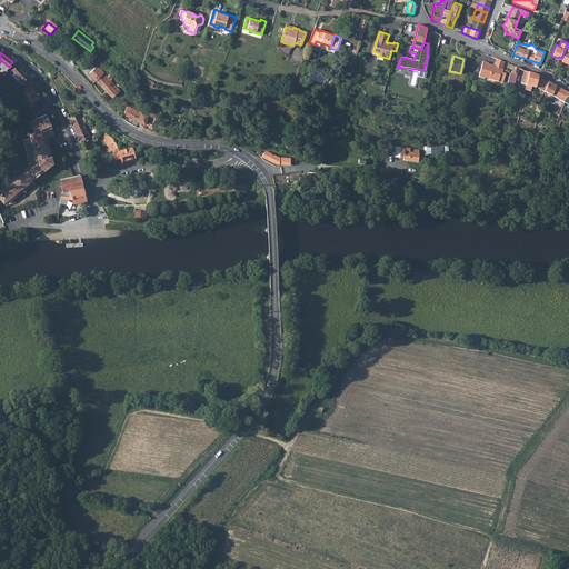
[(502,68),(505,62),(497,59),(495,63),(497,63),(496,67),(492,66),(489,65),(489,62),(483,61),(479,77),(485,78),(485,76),(489,77),(489,79),(498,81),(499,79),(503,80),(506,73),(503,72),(505,69),(502,68)]
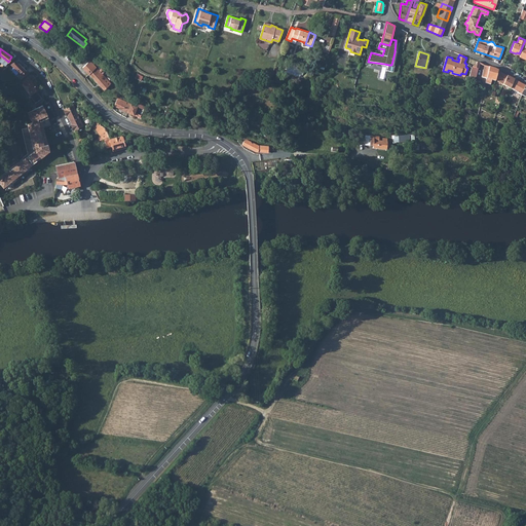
[(89,60),(82,67),(89,73),(97,67),(89,60)]
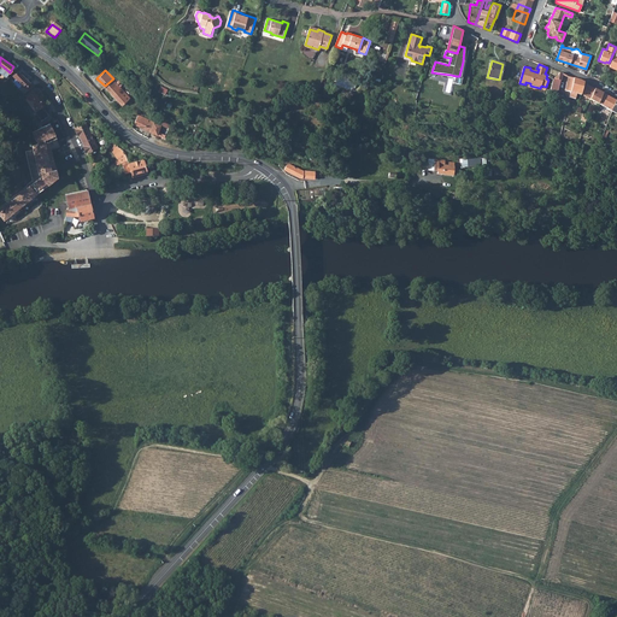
[(25,87),(29,83),(18,71),(13,75),(25,87)]
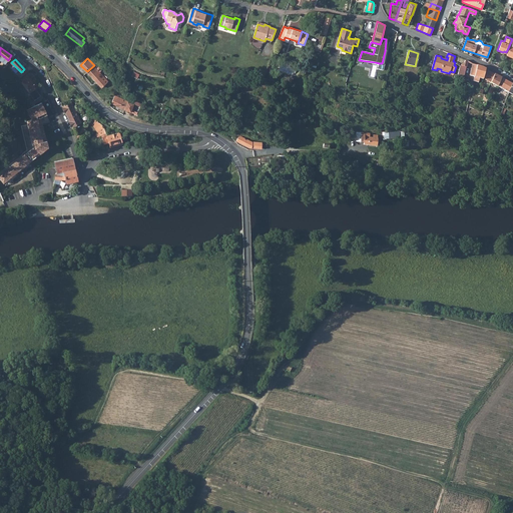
[(473,76),(472,80),(477,82),(478,78),(482,79),(485,68),(482,66),(476,65),(472,63),(468,75),(473,76)]
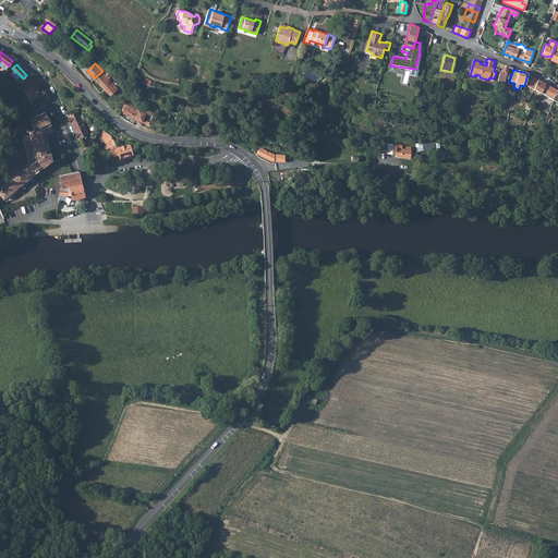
[(112,86),(114,84),(102,71),(95,77),(111,94),(116,89),(112,86)]
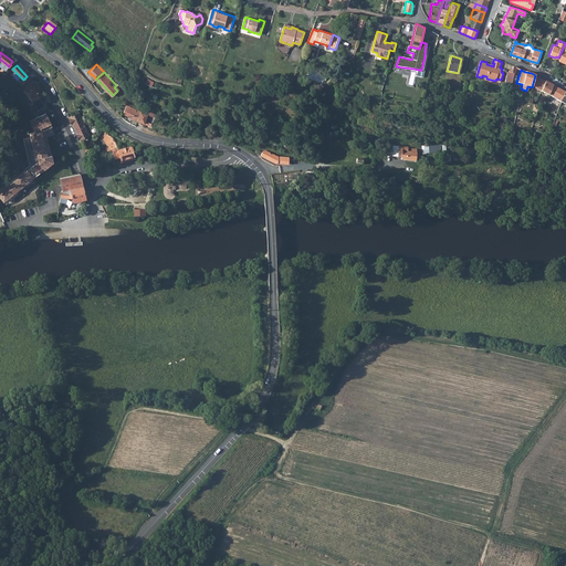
[(534,87),(540,91),(545,81),(537,76),(534,87)]
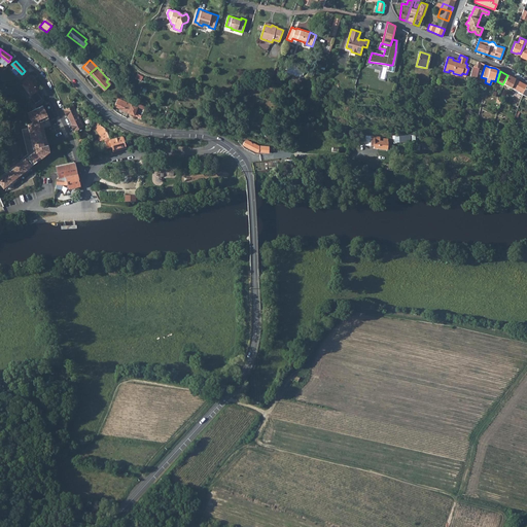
[(35,92),(39,90),(29,74),(21,79),(25,85),(24,86),(35,103),(41,98),(38,94),(37,95),(35,92)]
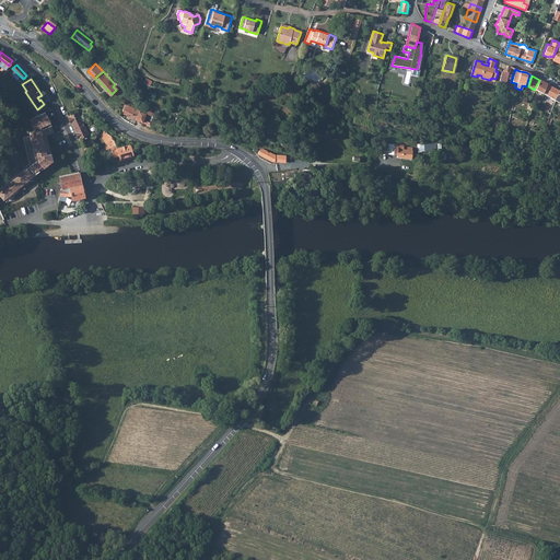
[(534,90),(541,94),(547,84),(539,80),(534,90)]
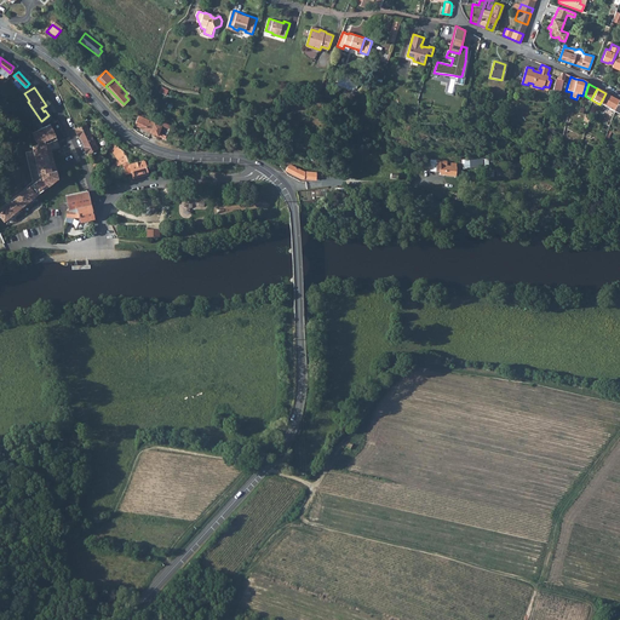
[(619,101),(606,93),(600,104),(613,112),(619,101)]
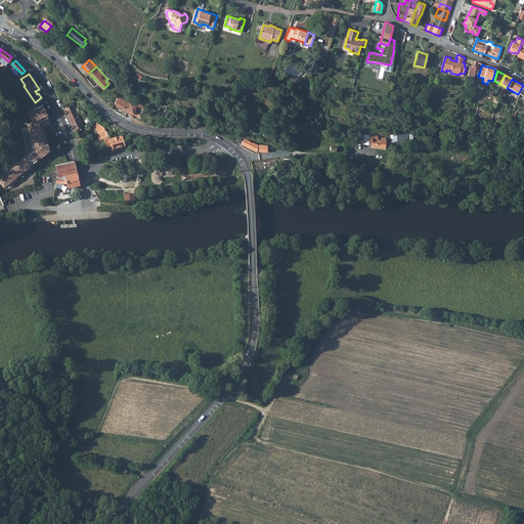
[(114,105),(139,116),(143,107),(136,104),(136,105),(117,97),(114,105)]
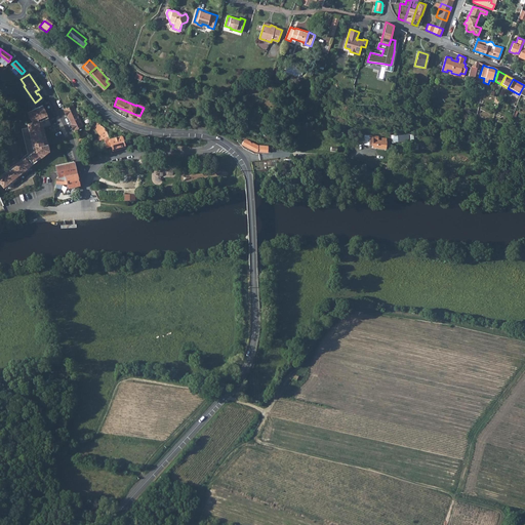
[(34,147),(35,149),(27,155),(31,160),(39,154),(38,152),(48,144),(47,143),(42,119),(48,116),(43,104),(32,109),(28,111),(33,121),(28,122),(34,147)]
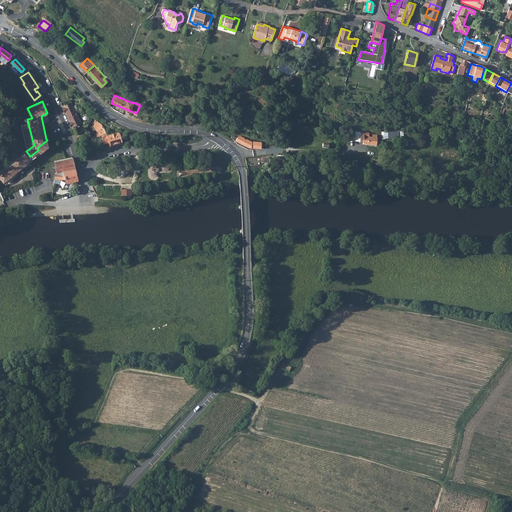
[(80,121),(71,102),(63,106),(71,125),(80,121)]
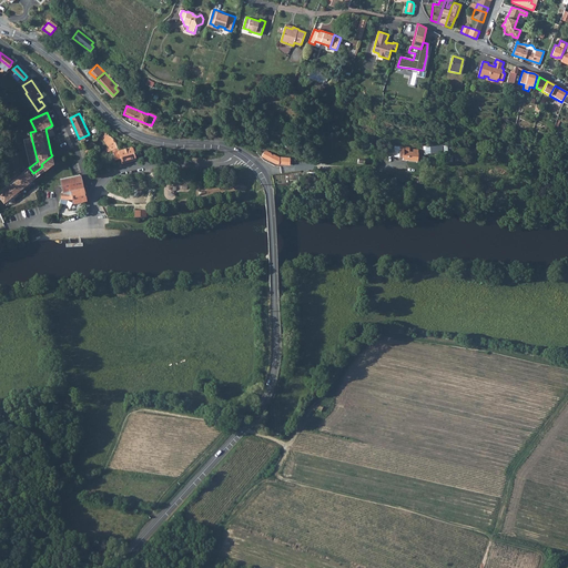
[(102,140),(108,133),(101,130),(98,134),(101,139),(102,140)]
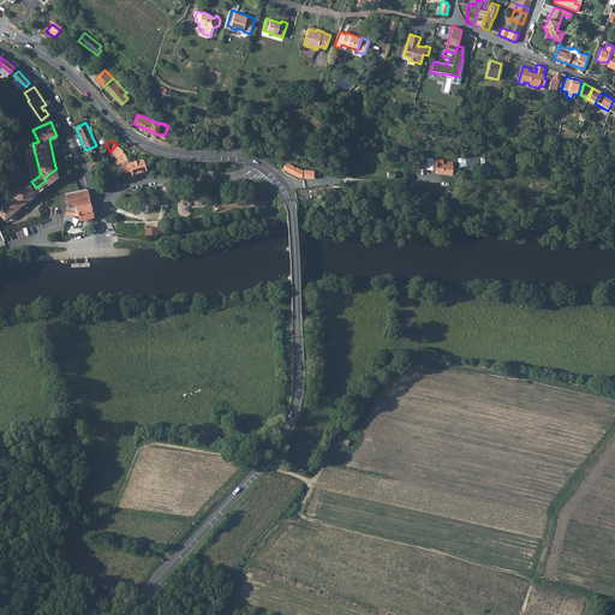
[(123,148),(117,144),(111,151),(119,159),(120,157),(118,155),(124,150),(123,148)]
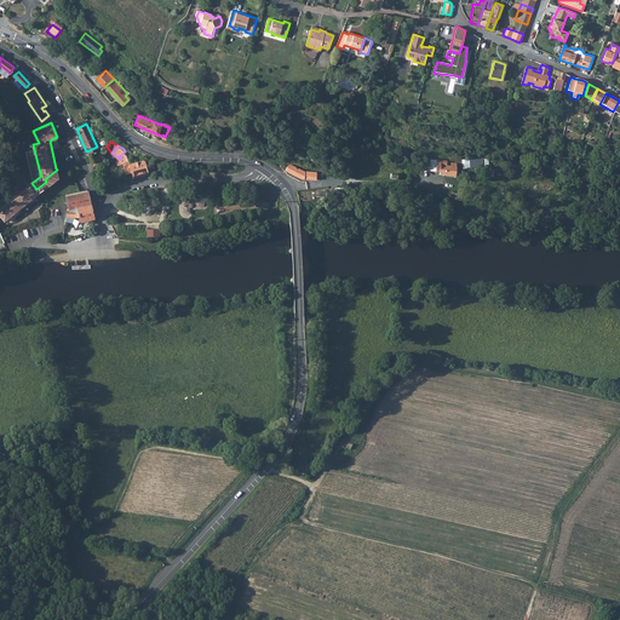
[(104,159),(110,151),(107,147),(99,154),(104,159)]
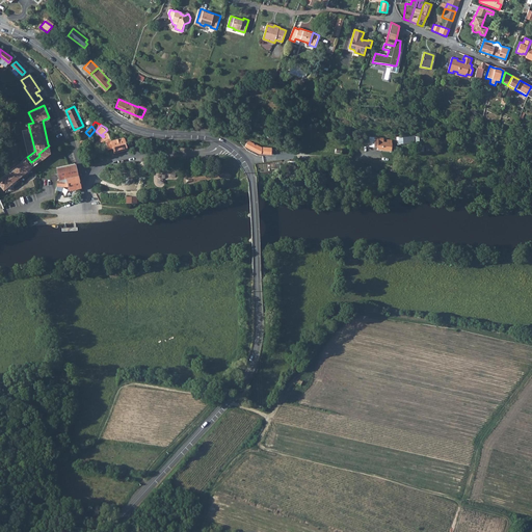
[(104,136),(103,137),(100,138),(101,140),(105,139),(108,149),(113,148),(114,152),(127,149),(126,147),(124,137),(111,140),(109,133),(107,130),(102,134),(104,136)]
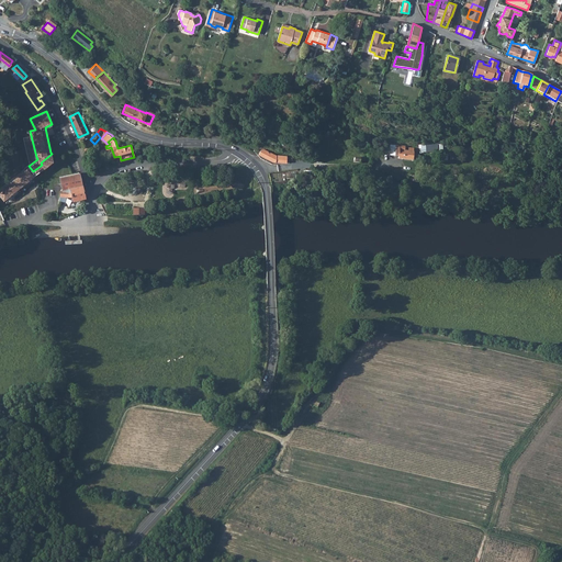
[(86,155),(96,145),(94,144),(90,139),(82,147),(86,155)]
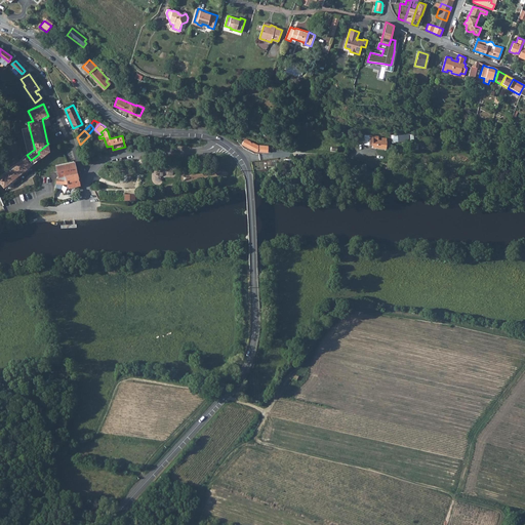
[(365,135),(364,146),(372,147),(372,149),(386,150),(388,137),(382,137),(381,138),(378,138),(379,136),(370,135),(365,135)]
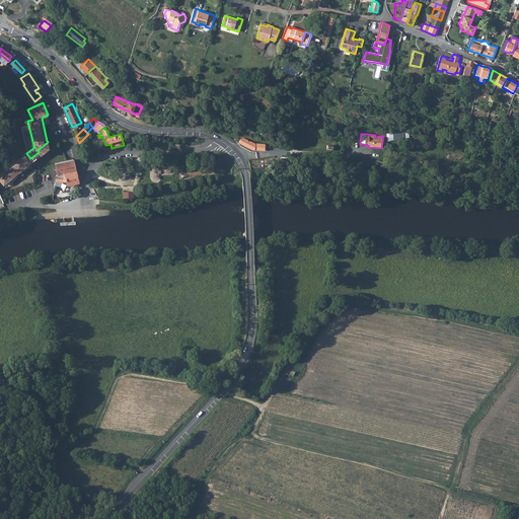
[(241,139),(239,143),(252,150),(265,151),(265,144),(255,143),(243,138),(241,139)]
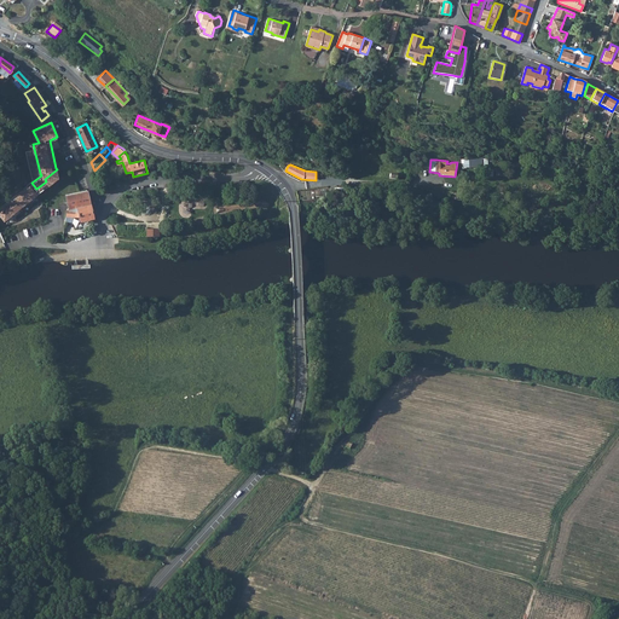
[(58,175),(57,169),(45,179),(46,181),(36,189),(32,183),(30,185),(36,194),(58,175)]
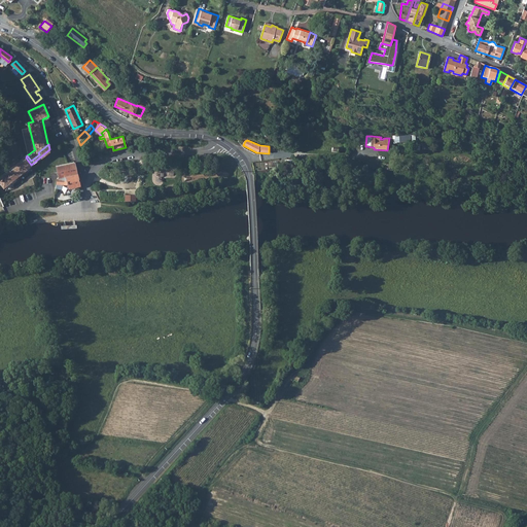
[(31,165),(26,157),(0,177),(0,182),(3,186),(31,165)]
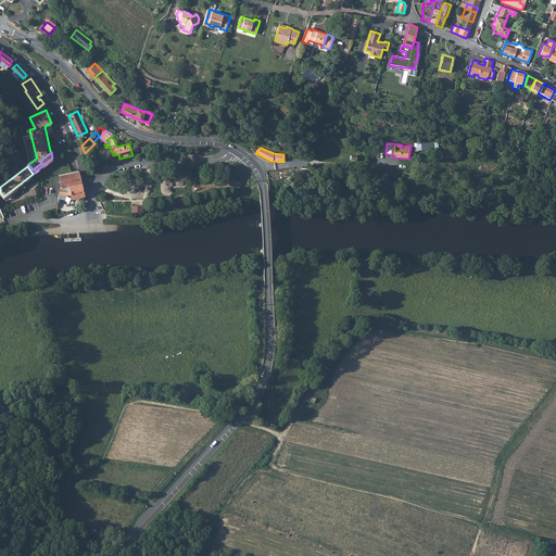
[(62,188),(81,184),(78,171),(72,173),(60,175),(61,179),(61,180),(62,188)]
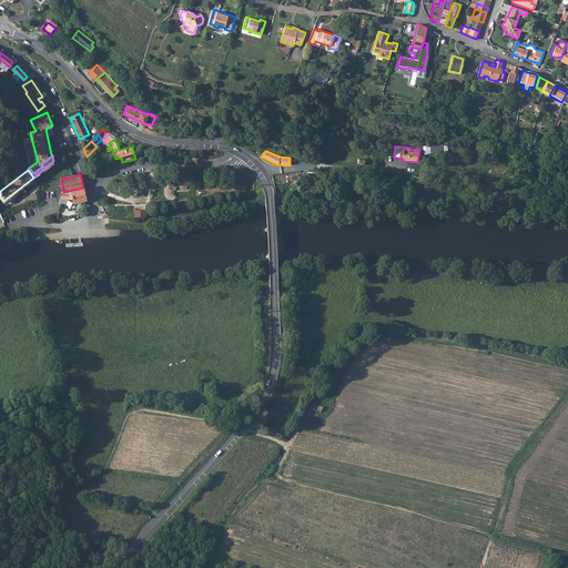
[(85,201),(83,188),(63,192),(62,192),(60,193),(59,204),(67,204),(67,201),(72,200),(73,204),(85,201)]
